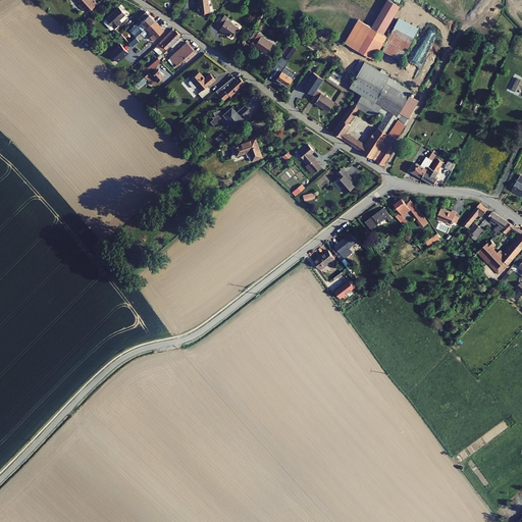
[(80,0),(80,1),(83,4),(83,5),(87,8),(88,8),(91,11),(94,7),(95,8),(100,2),(98,0),(80,0)]
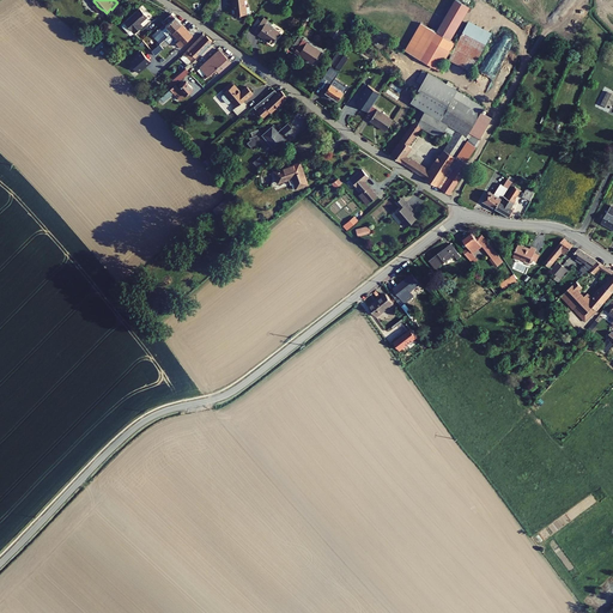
[(229,8),(230,16),(243,13),(242,4),(244,4),(243,0),(229,0),(230,5),(231,5),(232,8),(229,8)]
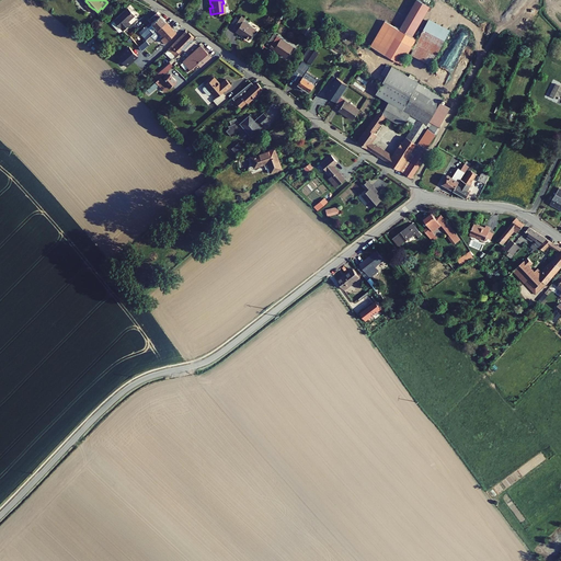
[(129,9),(113,23),(122,33),(132,24),(129,22),(136,15),(129,9)]
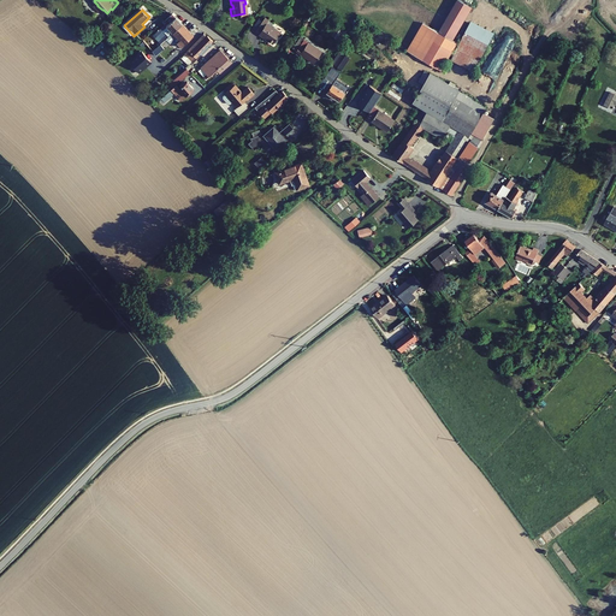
[(165,25),(173,17),(170,15),(163,23),(165,25)]
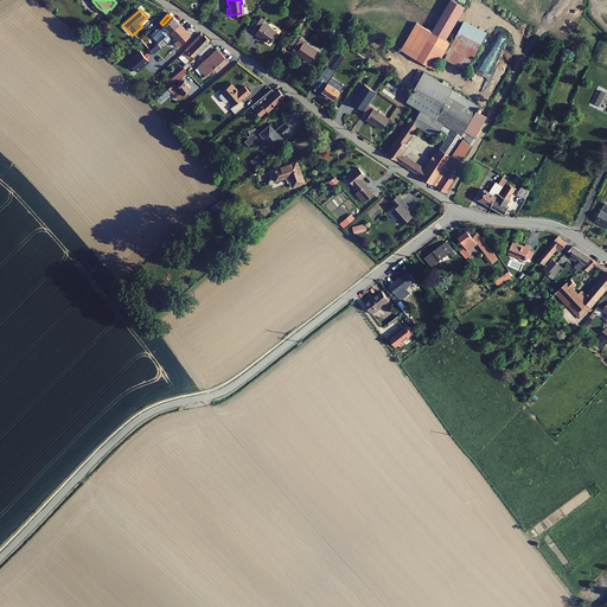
[(163,25),(148,37),(157,45),(164,39),(178,25),(171,17),(163,25)]
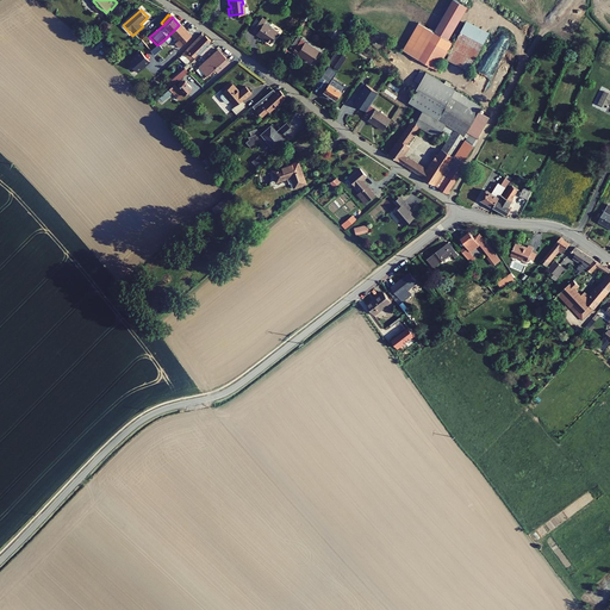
[(253,33),(267,43),(275,32),(257,19),(250,30),(254,32),(253,33)]
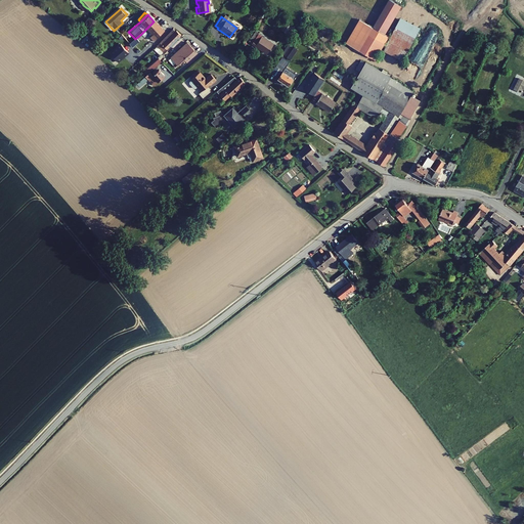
[(163,32),(154,22),(141,34),(144,37),(144,38),(147,35),(153,41),(163,32)]
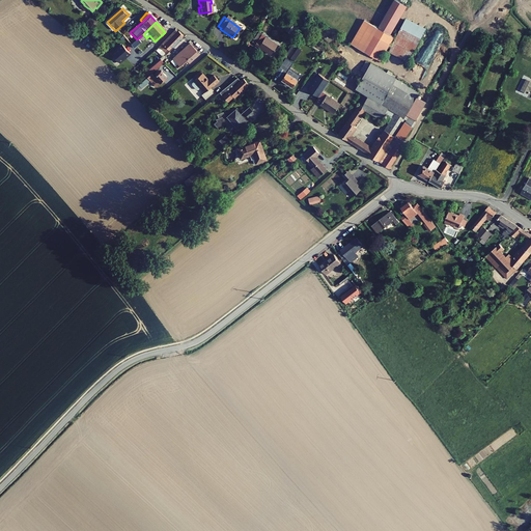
[(394,38),(365,22),(352,46),(381,62),(394,38)]
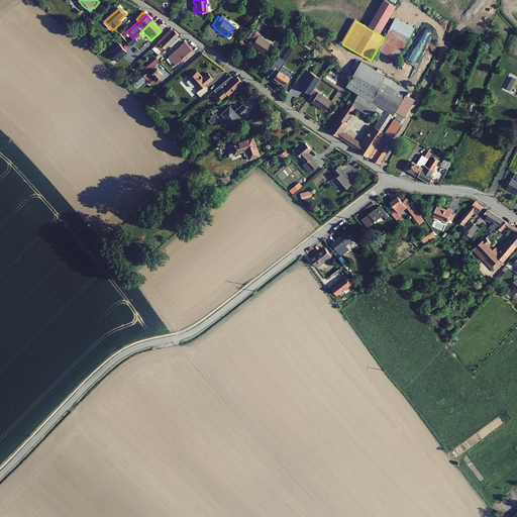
[(410,37),(391,28),(379,52),(399,62),(410,37)]
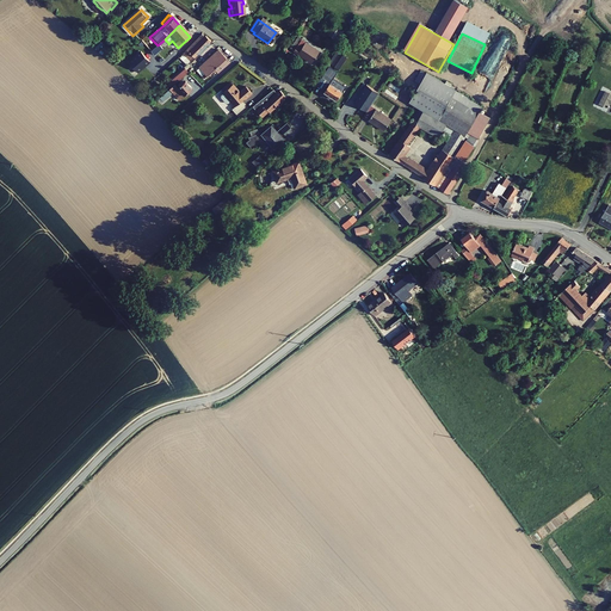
[(204,38),(201,35),(185,50),(193,59),(208,44),(203,38),(204,38)]
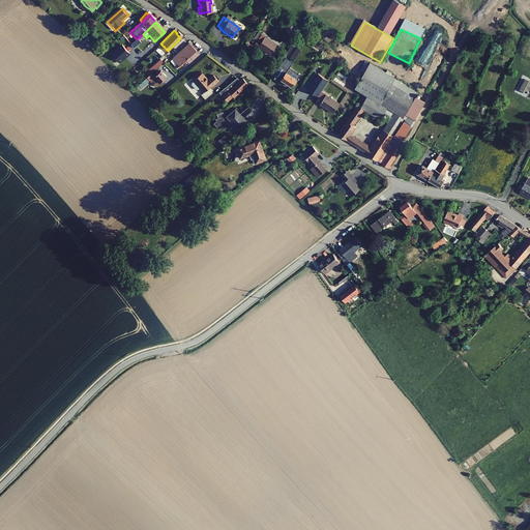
[(85,34),(80,38),(84,42),(89,38),(85,34)]
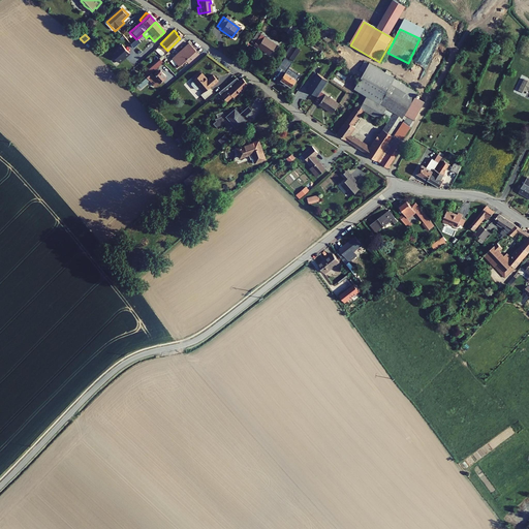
[(139,42),(146,37),(143,34),(136,39),(127,48),(131,52),(139,43),(139,42)]
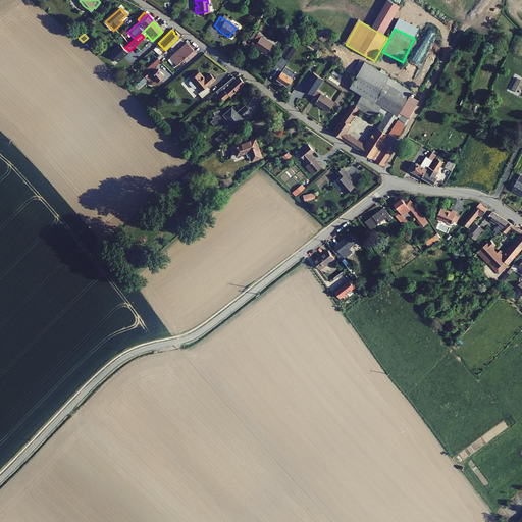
[(249,43),(263,53),(270,44),(255,34),(249,43)]
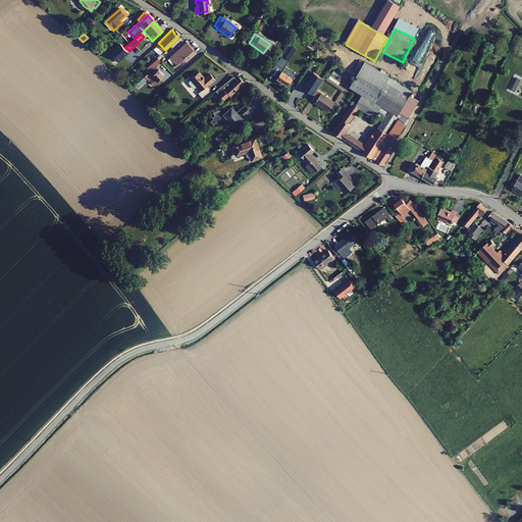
[(108,52),(118,63),(128,53),(118,43),(108,52)]
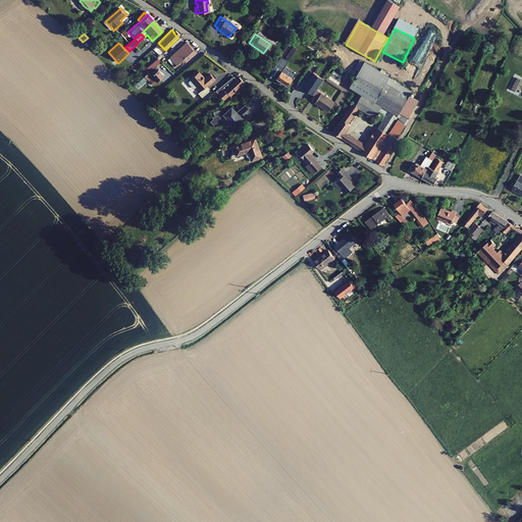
[(187,43),(171,57),(176,62),(178,60),(179,62),(191,51),(188,47),(189,46),(187,43)]
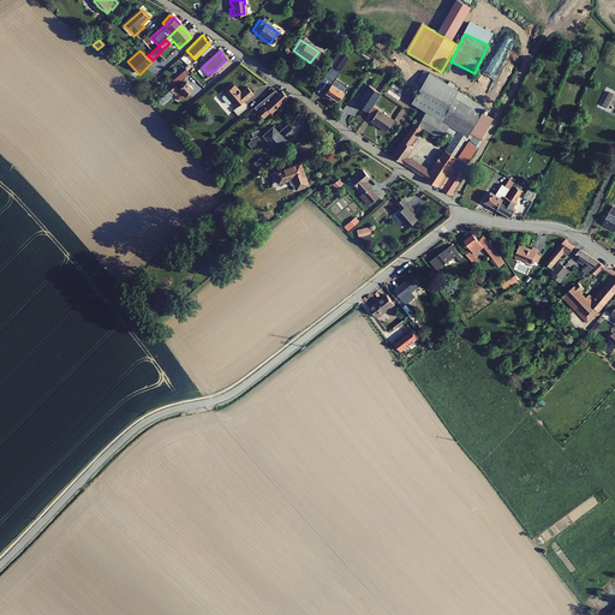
[(323,93),(335,100),(341,91),(342,93),(346,88),(342,85),(339,89),(329,83),(336,73),(328,67),(322,78),(321,77),(315,85),(324,91),(323,93)]
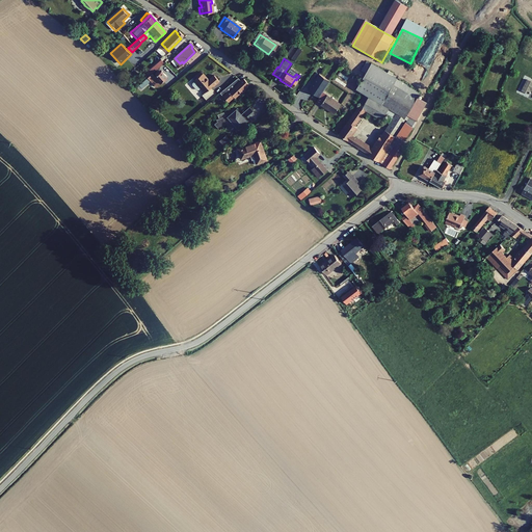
[(162,61),(151,72),(153,75),(159,69),(164,64),(162,61)]
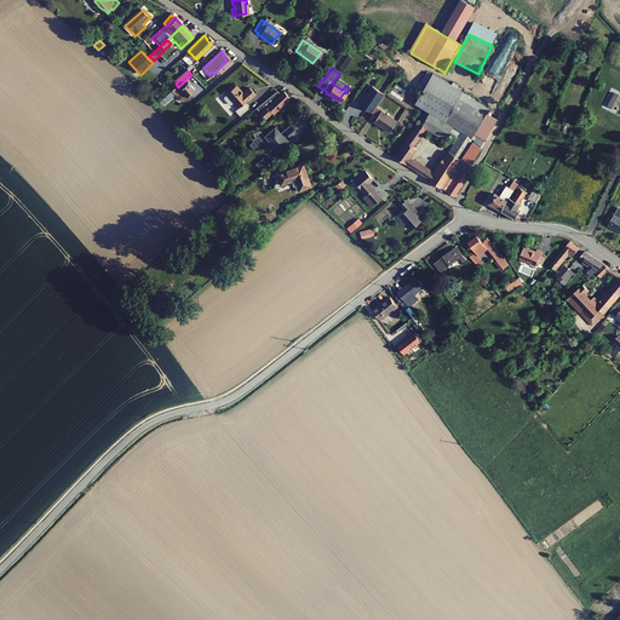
[(409,167),(454,197),(474,167),(471,165),(487,142),(486,141),(499,119),(487,112),(489,108),(434,76),(417,107),(429,113),(428,114),(420,125),(417,122),(394,156),(405,164),(409,158),(414,149),(412,147),(425,128),(445,138),(448,131),(457,137),(432,172),(414,160),(409,167)]
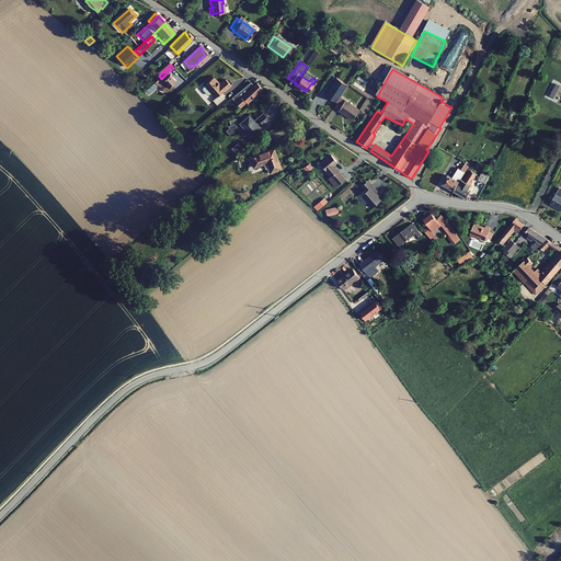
[(161,79),(141,95),(144,99),(161,84),(164,89),(168,86),(168,87),(175,80),(168,72),(161,79)]
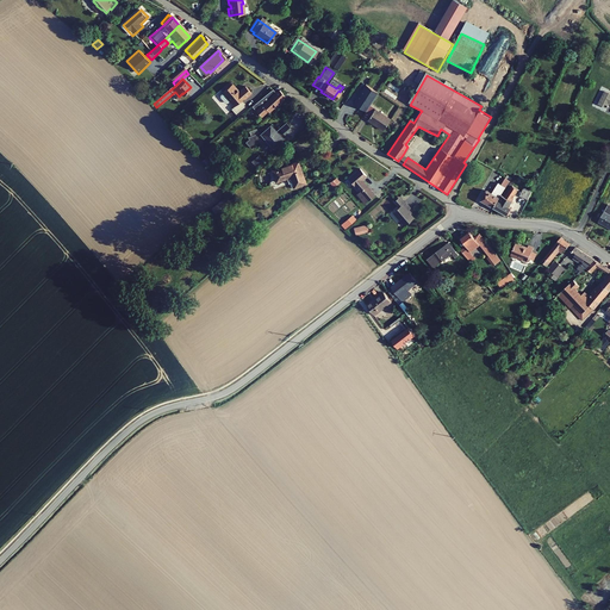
[(232,82),(223,91),(235,105),(241,99),(244,97),(244,98),(251,92),(246,85),(238,91),(232,82)]
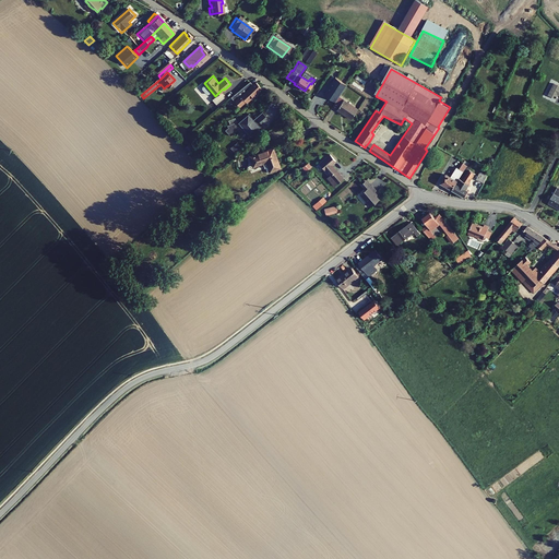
[(261,88),(256,82),(234,100),(238,106),(244,100),(245,102),(261,88)]
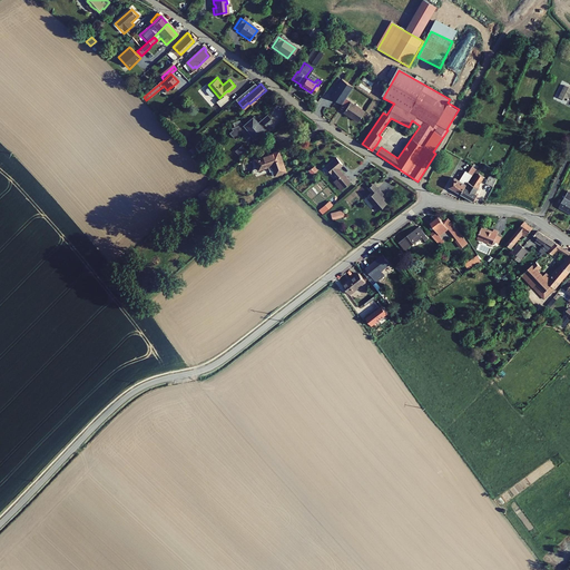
[(569,88),(567,87),(560,98),(569,102),(569,99),(569,88)]
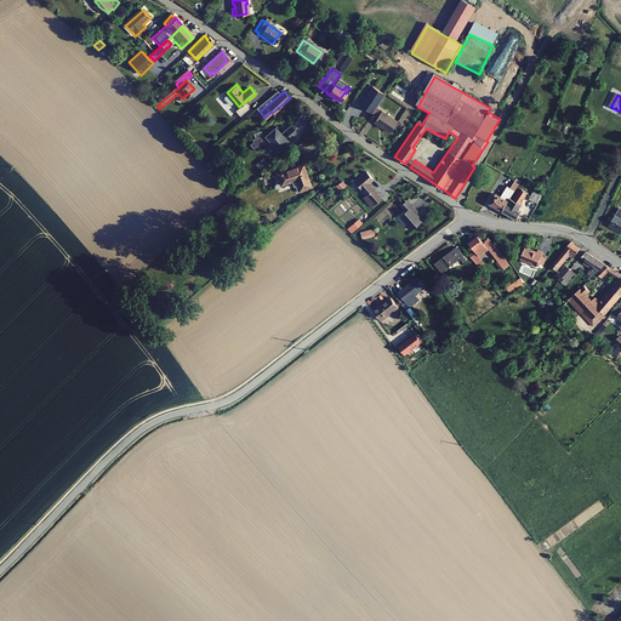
[(250,106),(245,101),(239,107),(237,109),(240,113),(250,106)]
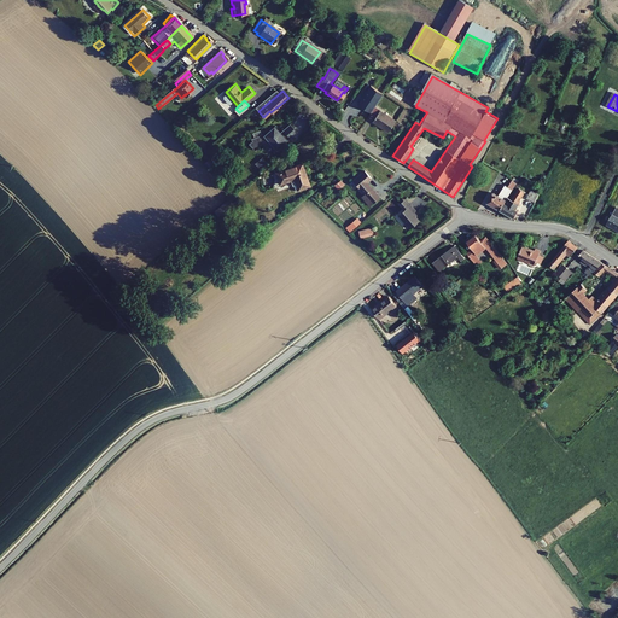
[(371,121),(386,132),(394,121),(373,108),(367,117),(371,120),(371,121)]
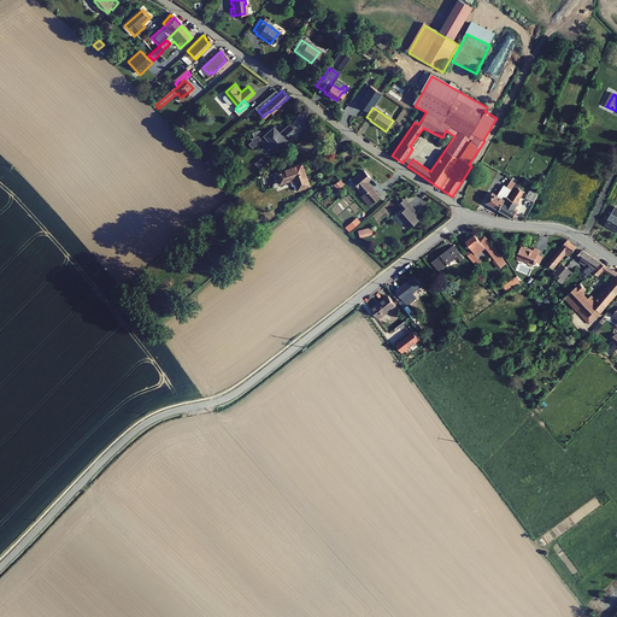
[(415,122),(418,124),(425,113),(422,111),(415,122)]
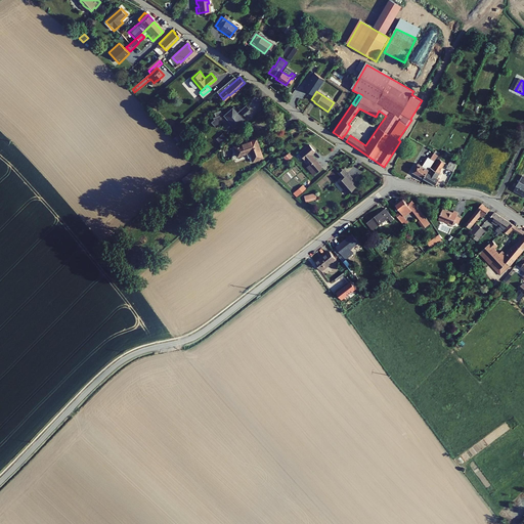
[(253,112),(247,104),(238,112),(233,105),(224,114),(223,112),(213,116),(214,119),(212,120),(217,126),(224,121),(223,120),(228,116),(236,126),(253,112)]
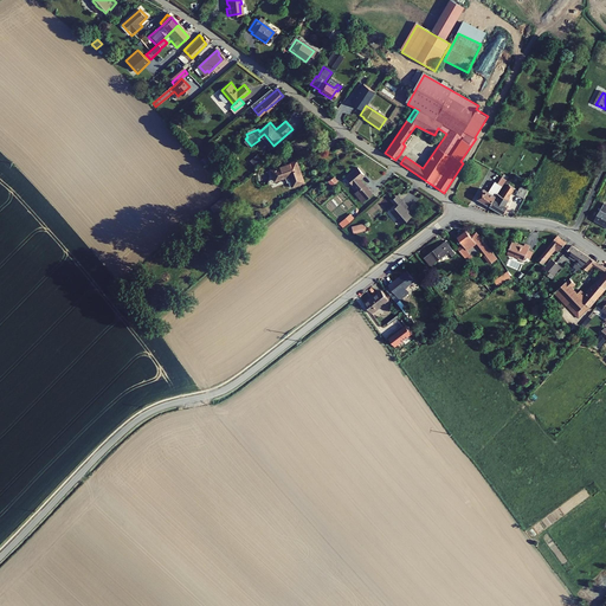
[(296,160),(271,168),(275,180),(289,175),(292,186),(304,181),(296,160)]
